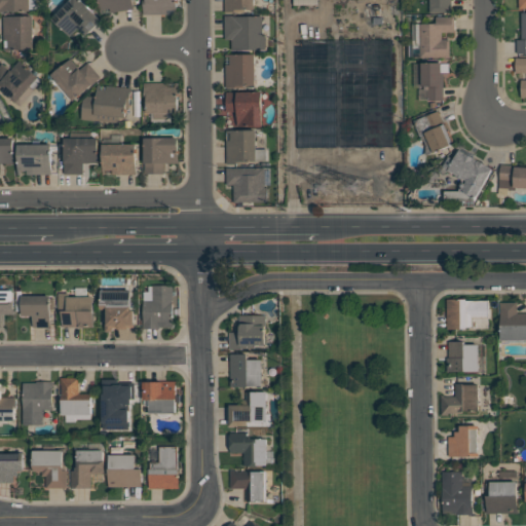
[(0,0),(32,0),(32,12),(0,12),(0,0)]
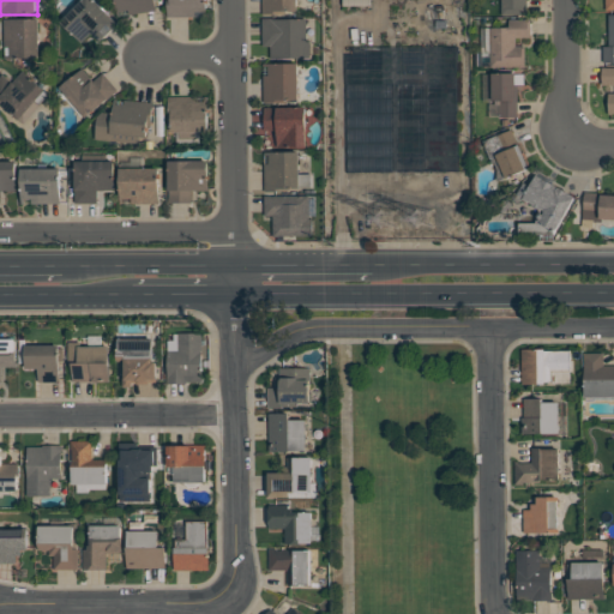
[(59,22),(80,0),(97,0),(119,22),(90,52),(59,22)]
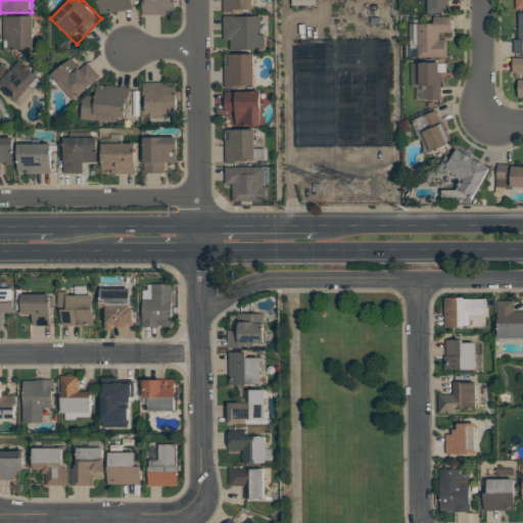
[(96,0),(130,0),(132,9),(98,13),(96,0)]
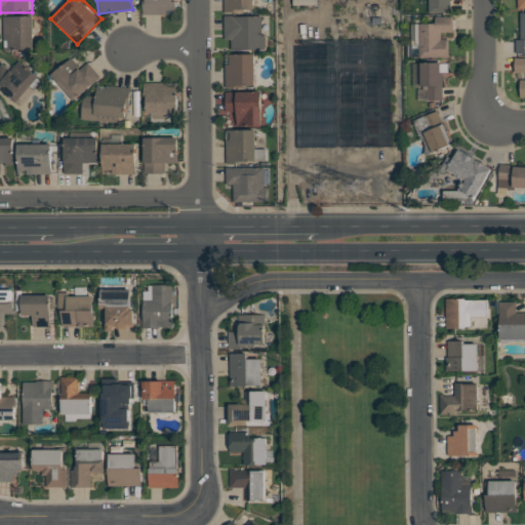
[(143,14),(142,0),(176,0),(177,14),(143,14)]
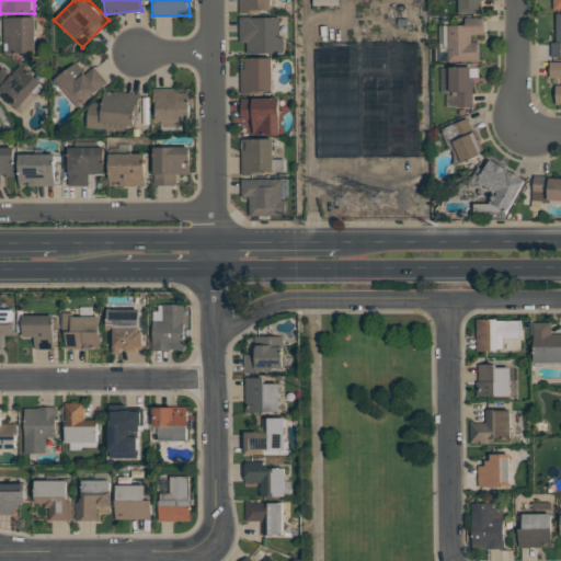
[(238,0),(272,0),(273,12),(239,13),(238,0)]
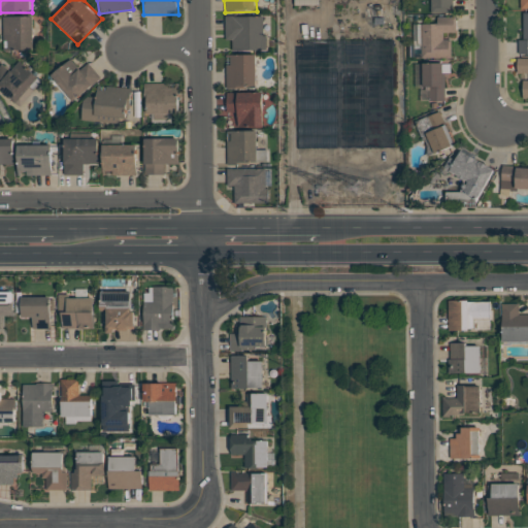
[(453,0),(454,14),(430,14),(430,0),(453,0)]
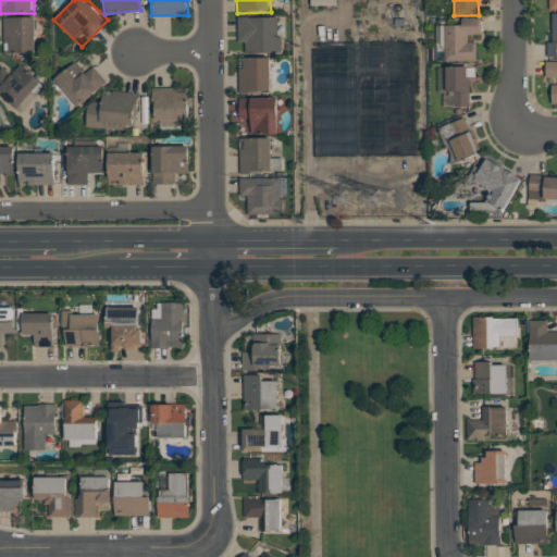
[(556,57),(546,58),(546,42),(552,42),(551,14),(556,13),(556,57)]
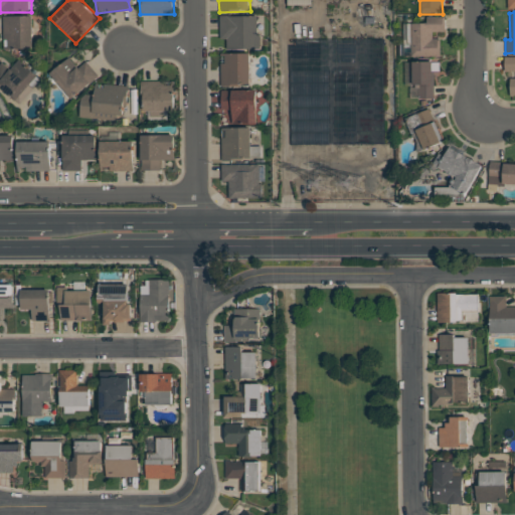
[(219,15),(258,14),(258,34),(260,34),(260,48),(226,48),(226,39),(219,39),(219,15)]
